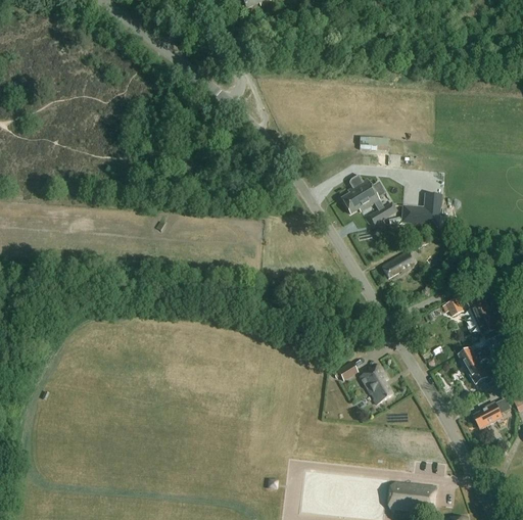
[(361,136),(360,144),(387,145),(388,138),(361,136)]
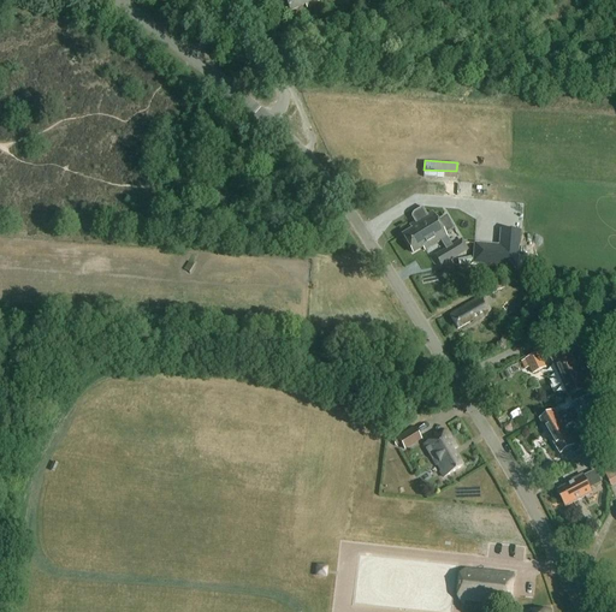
[(448,235),(432,209),(409,223),(412,227),(402,233),(413,250),(422,244),(424,248),(448,235)]
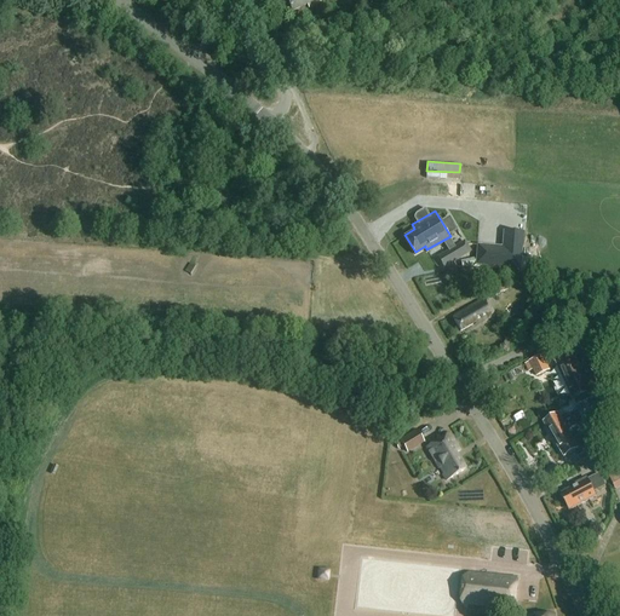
[(476,253),(476,263),(521,266),(524,230),(504,229),(503,245),(484,243),(484,253),(476,253)]
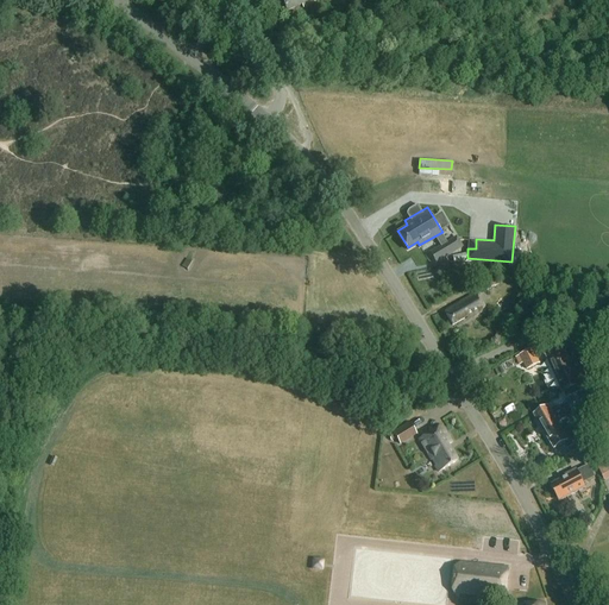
[(489,265),(477,272),(485,287),(497,281),(489,265)]
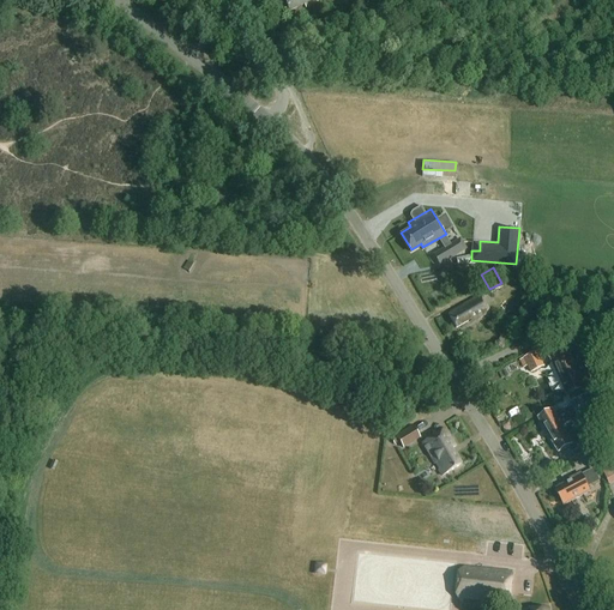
[(471,320),(477,316),(489,309),(480,293),(447,312),(456,325),(469,316),(471,320)]
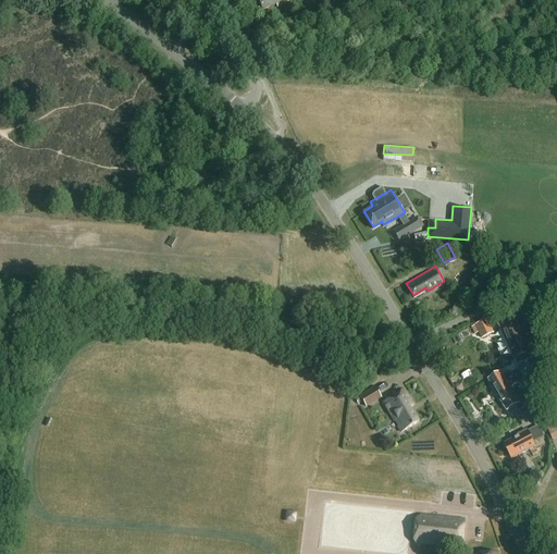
[(520,367),(523,374),(522,374),(525,381),(527,380),(541,371),(532,352),(541,348),(539,342),(536,343),(529,328),(531,327),(524,312),(517,317),(517,316),(500,323),(520,367)]
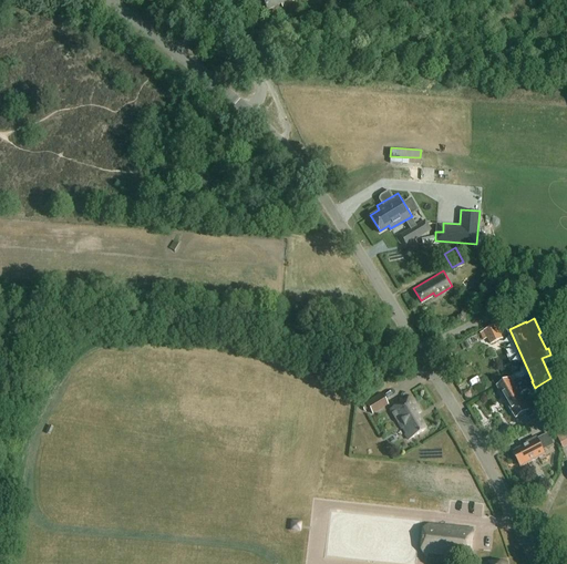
[(484,328),(492,342),(503,337),(496,322),(484,328)]
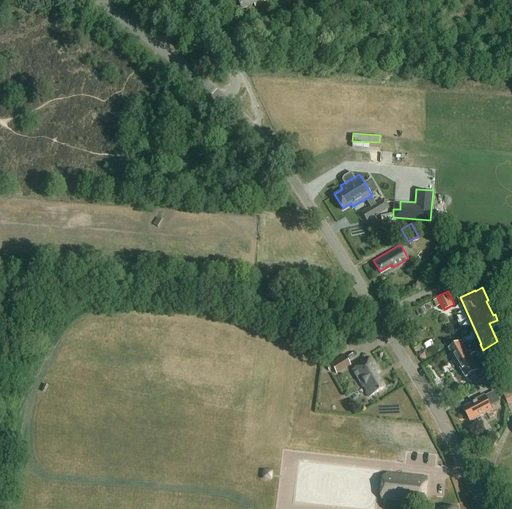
[(481,344),(478,337),(463,345),(460,340),(449,347),(466,375),(473,371),(476,376),(493,365),(484,349),(483,350),(480,344),(481,344)]
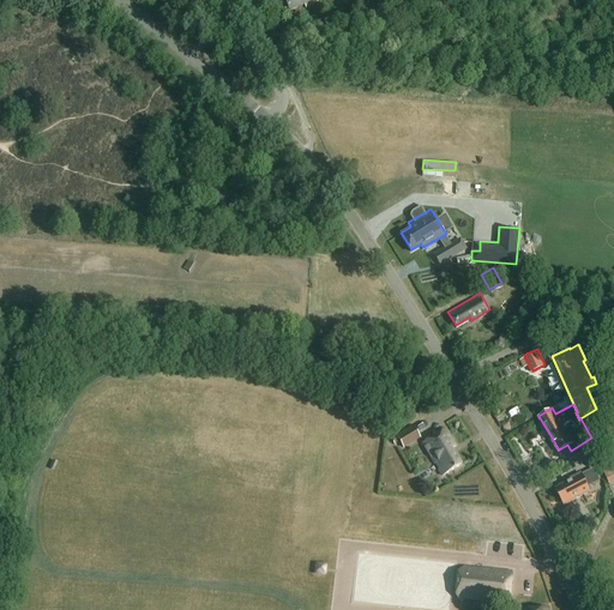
[(420,435),(413,423),(396,433),(403,445),(420,435)]
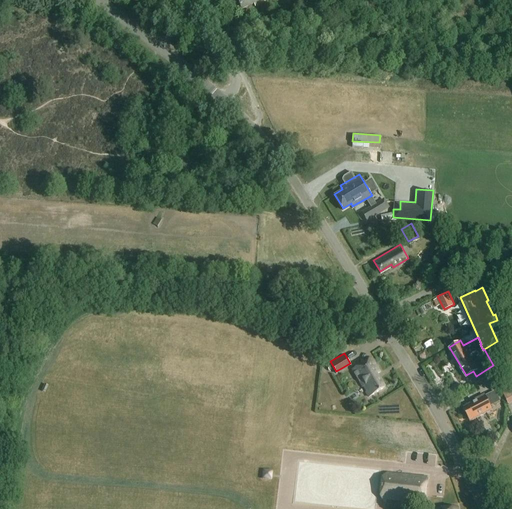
[(371,356),(352,367),(368,395),(384,385),(376,372),(380,370),(371,356)]
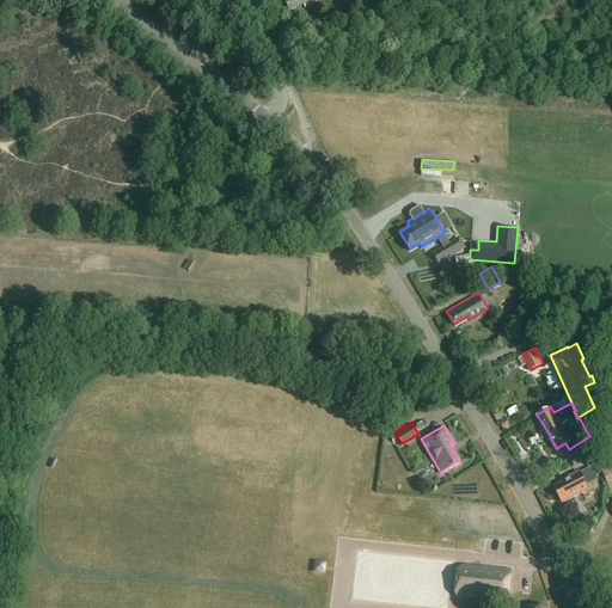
[(594,448),(582,455),(587,464),(599,458),(594,448)]
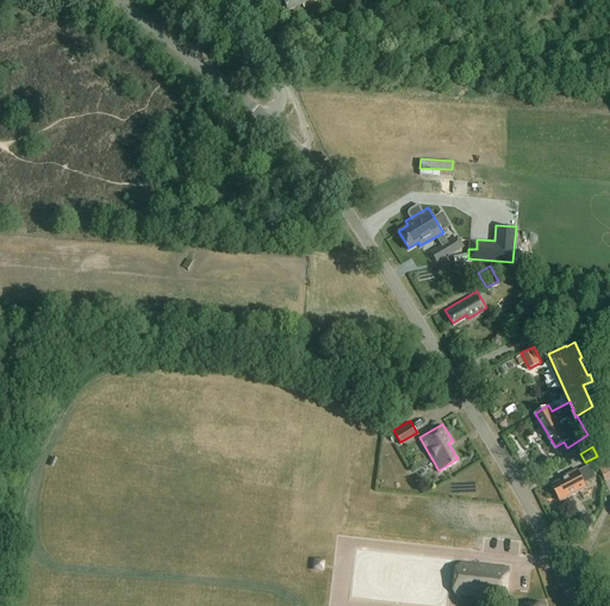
[(609,460),(599,466),(605,479),(609,476),(609,460)]
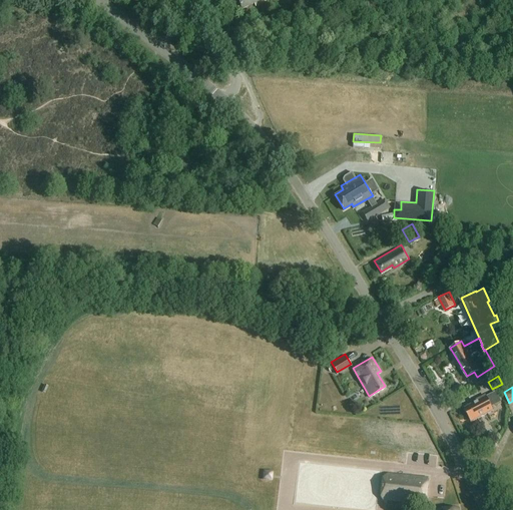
[(500,400),(496,390),(486,395),(485,394),(477,399),(477,400),(464,407),(468,414),(467,416),(468,419),(470,419),(471,420),(493,409),(491,405),(500,400)]
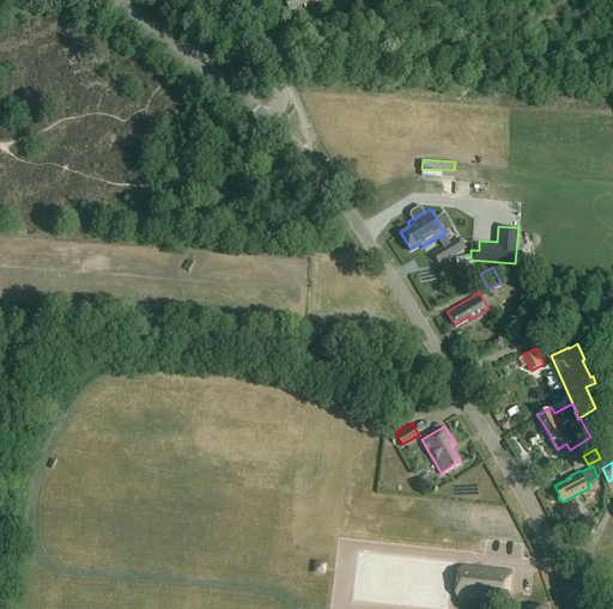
[(511,570),(463,564),(456,568),(455,591),(461,597),(508,602),(511,570)]
